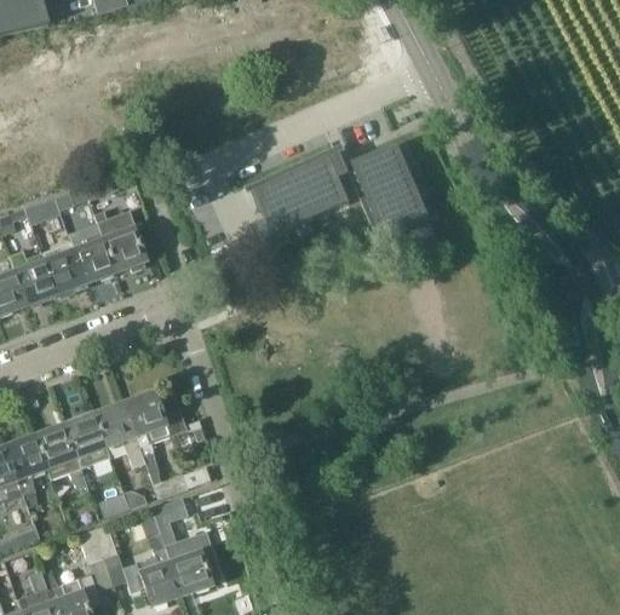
[(0,0),(0,33),(47,23),(40,0),(0,0)]
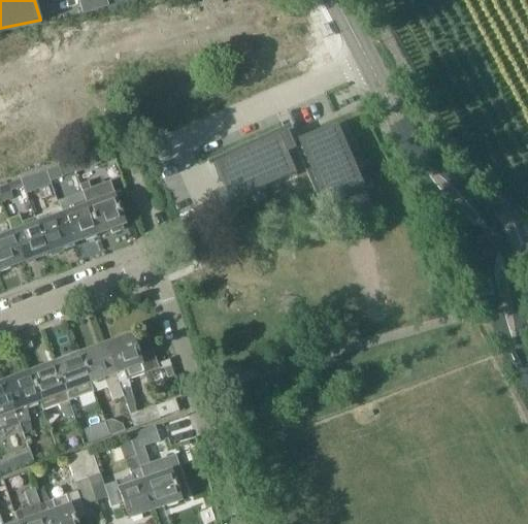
[(78,0),(83,12),(107,5),(105,0),(78,0)]
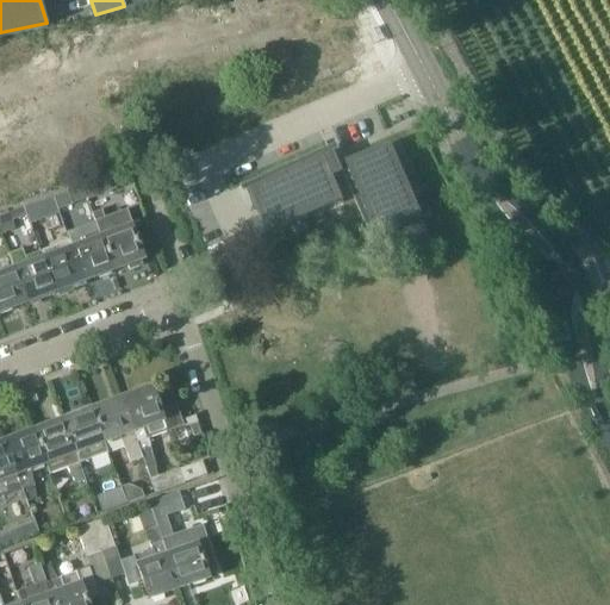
[(391,139),(346,158),(360,191),(379,237),(387,234),(405,226),(423,218),(425,217),(416,198),(391,139)]
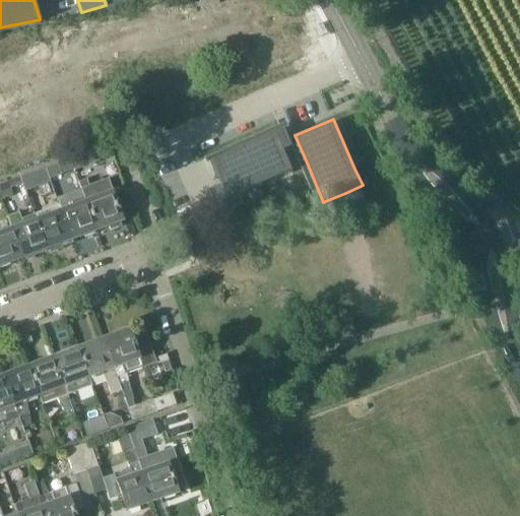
[(285,126),(210,158),(219,180),(226,195),(228,198),(294,169),(285,148),(294,144),(285,126)]
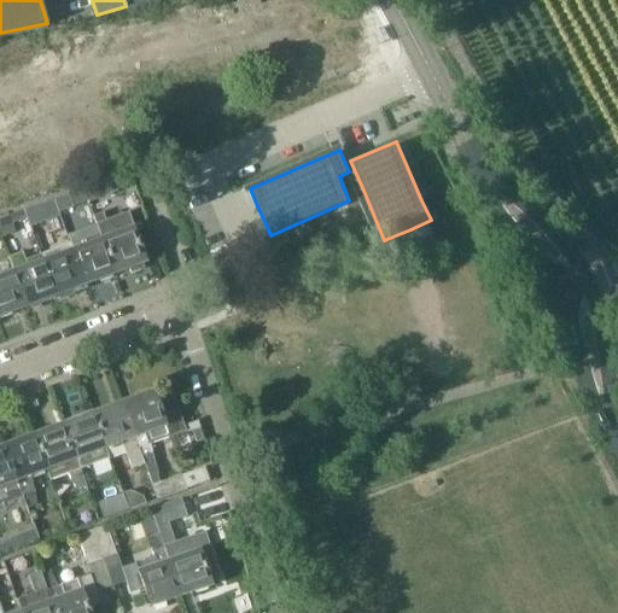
[(88,199),(98,196),(118,188),(114,174),(83,185),(87,194),(88,199)]
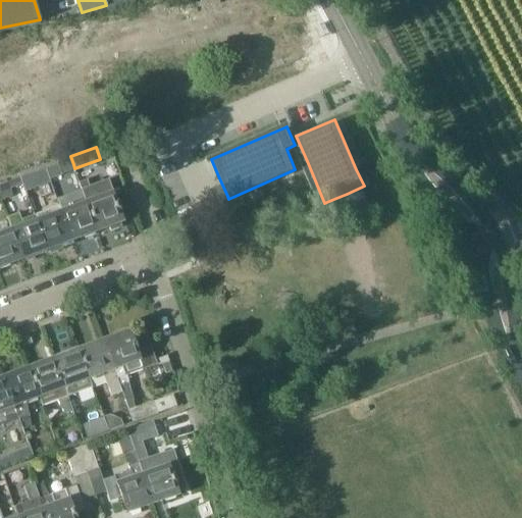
[(49,176),(62,171),(58,161),(45,165),(49,176)]
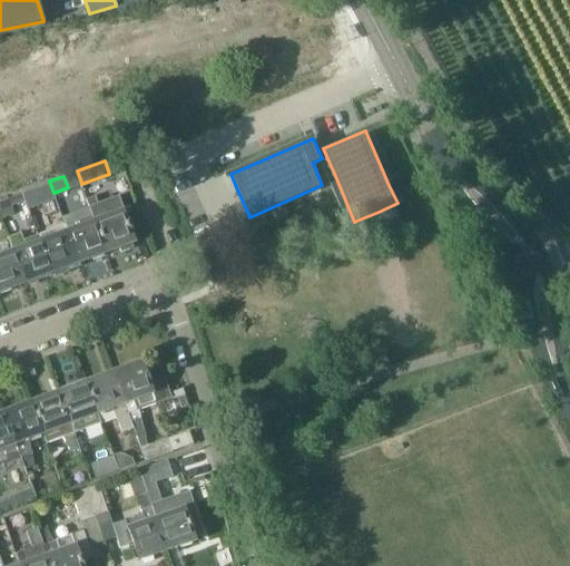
[(55,196),(53,193),(49,181),(22,191),(28,206),(55,196)]
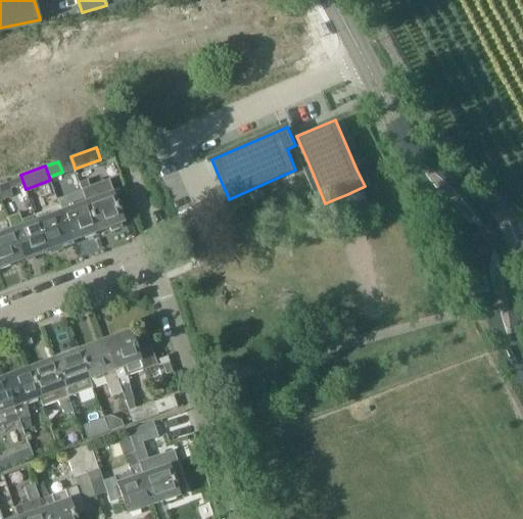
[(83,166),(75,169),(88,200),(99,228),(123,219),(112,191),(96,197),(83,166)]
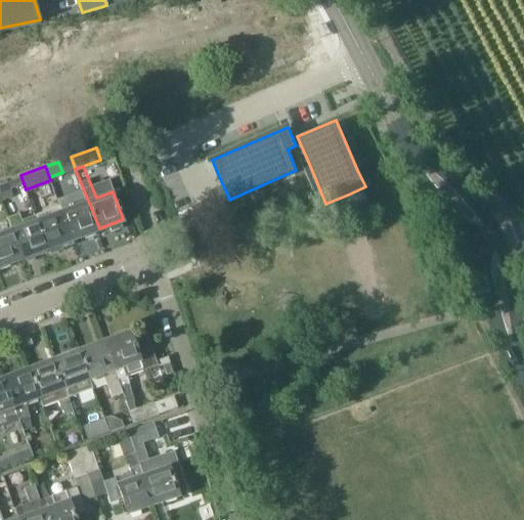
[(0,196),(12,191),(8,180),(0,182),(0,196)]
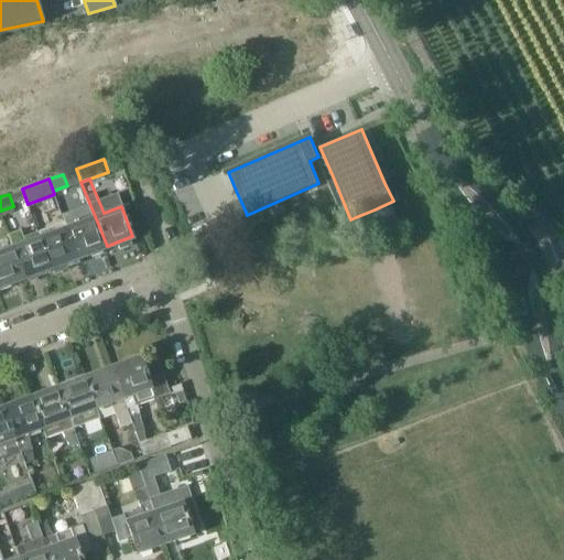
[(238,195),(225,202),(231,218),(246,212),(238,195)]
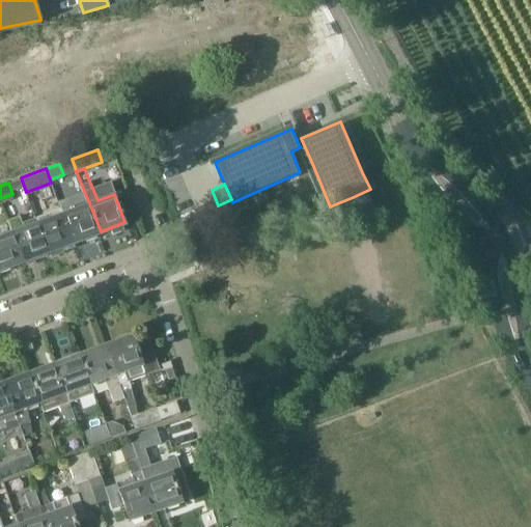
[(368,190),(353,197),(358,210),(373,203),(368,190)]
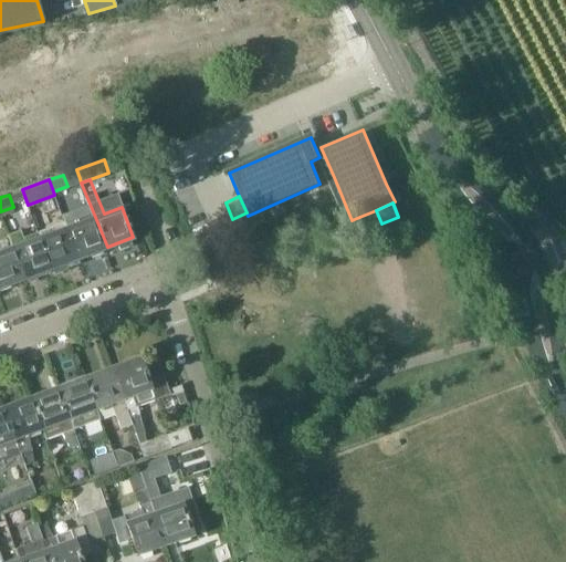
[(81,257),(107,247),(95,217),(69,227),(81,257)]
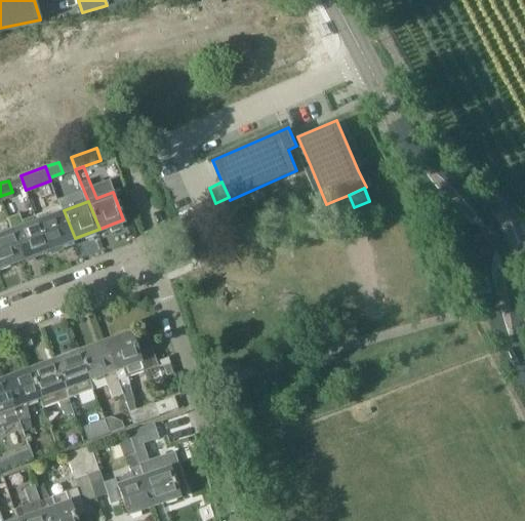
[(75,238),(64,210),(38,219),(49,247),(50,246),(52,250),(63,246),(62,243),(75,238)]
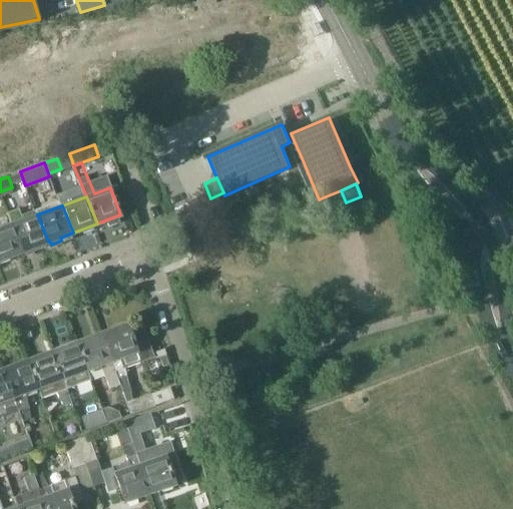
[(24,219),(20,207),(8,211),(12,223),(23,250),(48,241),(37,214),(24,219)]
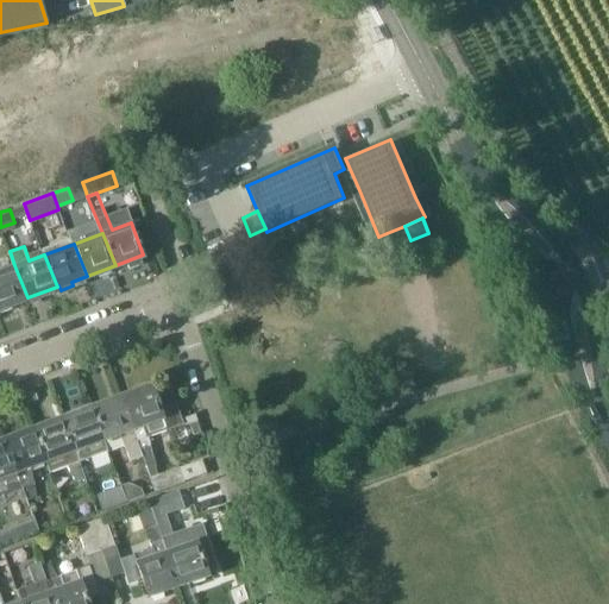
[(0,307),(27,297),(14,265),(0,270),(0,307)]
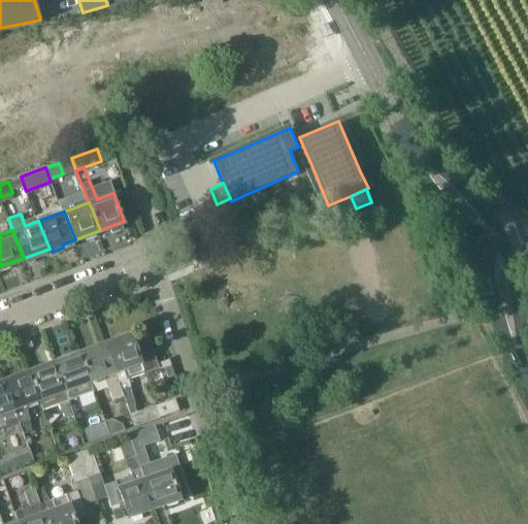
[(105,342),(124,393),(134,424),(159,416),(159,415),(155,403),(136,411),(129,378),(130,378),(144,372),(144,370),(159,365),(160,367),(164,365),(167,374),(174,372),(170,363),(171,363),(169,357),(157,362),(157,361),(147,335),(133,340),(131,332),(105,342)]
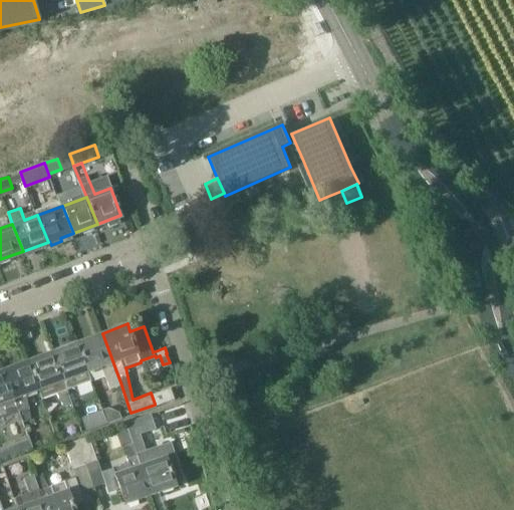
[(120,383),(102,333),(76,342),(87,370),(102,364),(110,387),(120,383)]
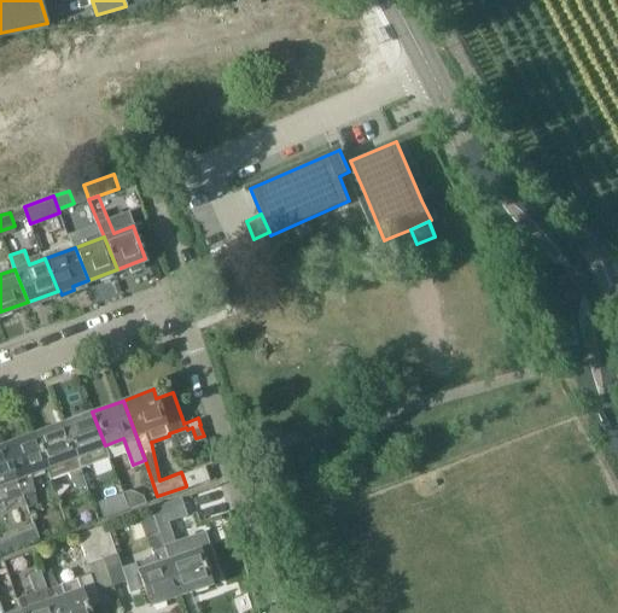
[(76,455),(77,455),(105,445),(92,412),(64,421),(76,455)]
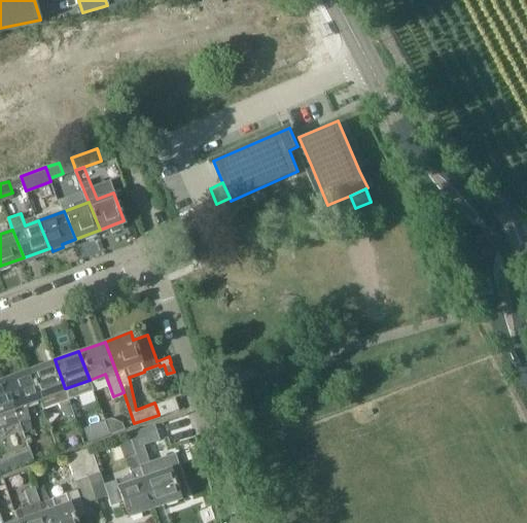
[(40,397),(43,407),(59,402),(65,416),(73,413),(69,399),(65,388),(55,359),(54,360),(29,369),(40,397)]
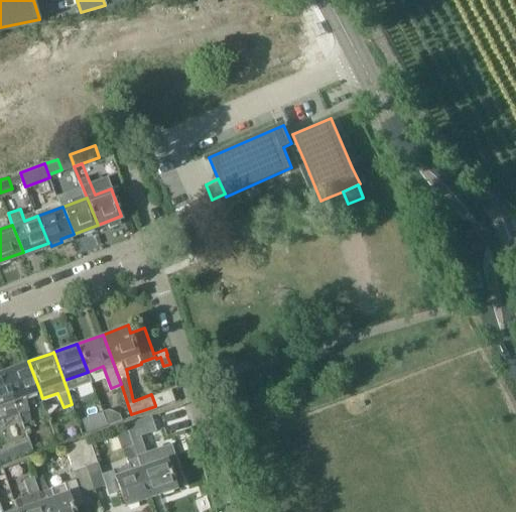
[(22,420),(30,418),(25,394),(39,389),(28,361),(4,370),(19,412),(22,420)]
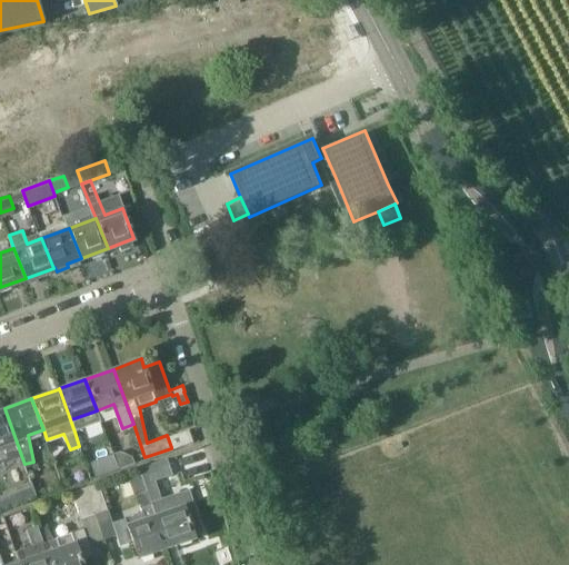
[(0,463),(21,455),(5,408),(0,409),(0,463)]
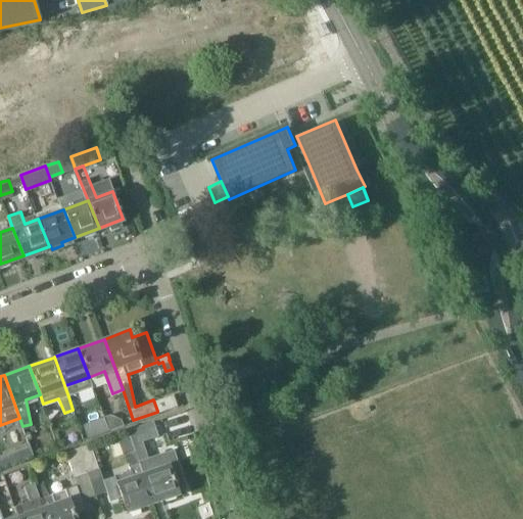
[(123,424),(121,420),(109,414),(104,416),(108,429),(109,429),(123,424)]
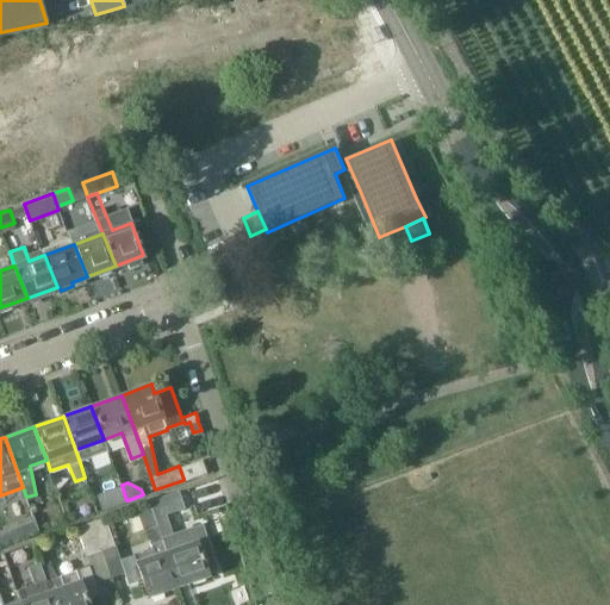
[(103,509),(126,500),(120,487),(97,494),(103,509)]
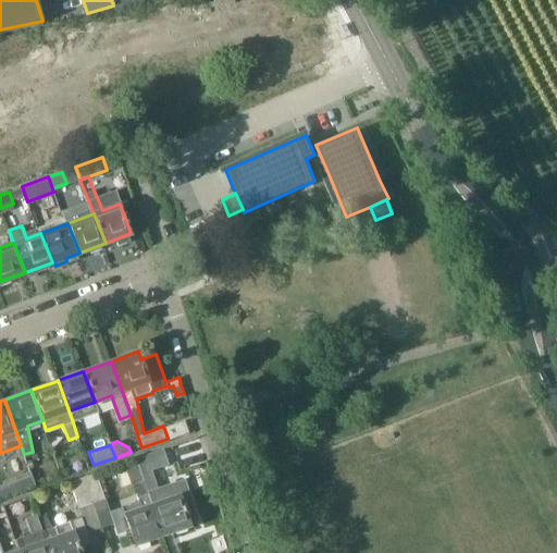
[(136,456),(144,478),(162,533),(189,524),(178,493),(162,499),(159,490),(151,477),(149,468),(168,462),(161,446),(136,456)]
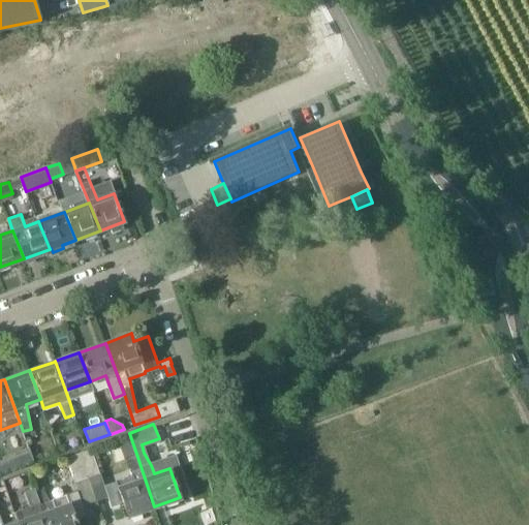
[(99,472),(91,448),(91,446),(79,452),(87,476),(89,475),(99,472)]
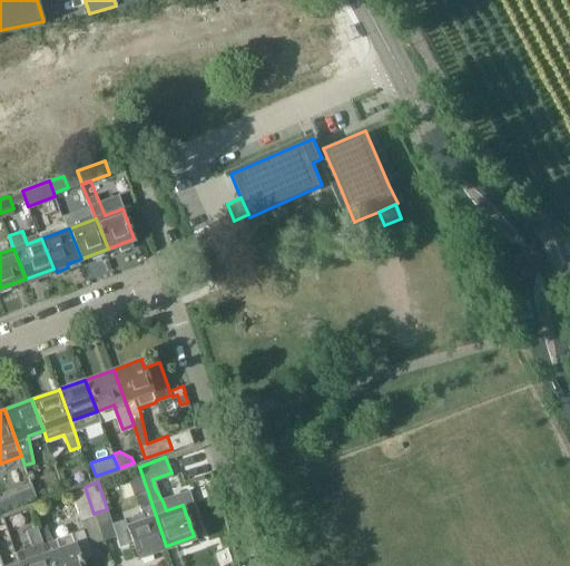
[(82,518),(94,514),(85,487),(71,491),(80,518),(82,518)]
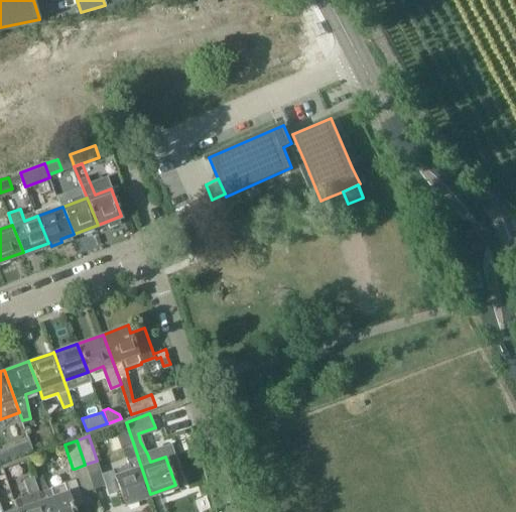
[(150,494),(133,442),(125,444),(128,463),(102,472),(109,491),(120,487),(125,503),(150,494)]
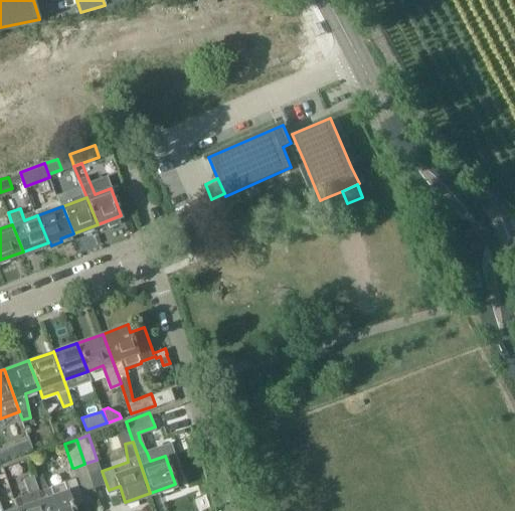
[(19,510),(47,510),(40,489),(35,474),(25,477),(30,492),(15,498),(18,508),(19,510)]
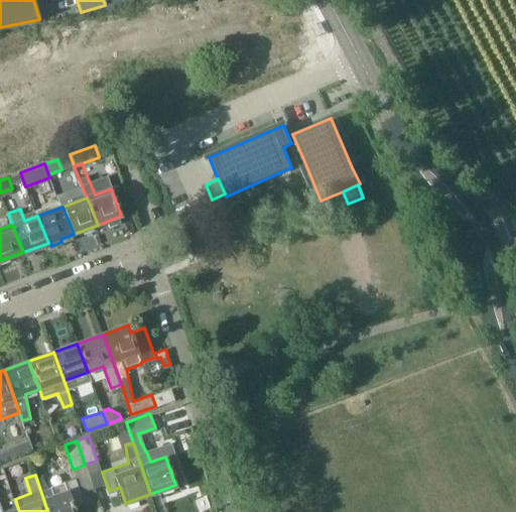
[(47,511),(75,511),(72,504),(84,500),(76,478),(48,487),(40,490),(47,511)]
